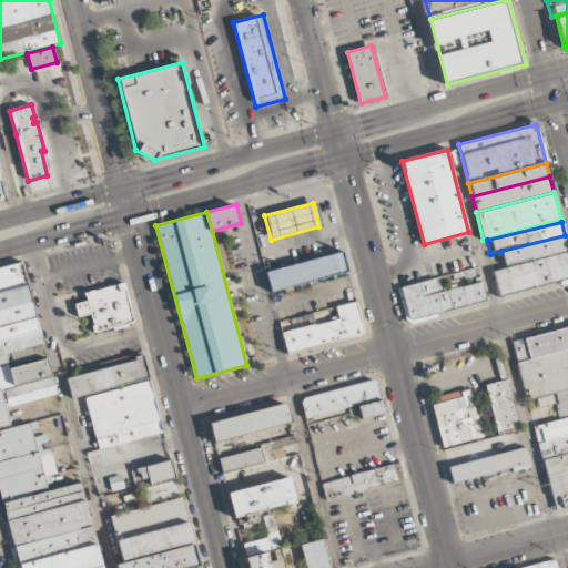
[(567,250),(505,265),(501,251),(565,235),(567,250)]
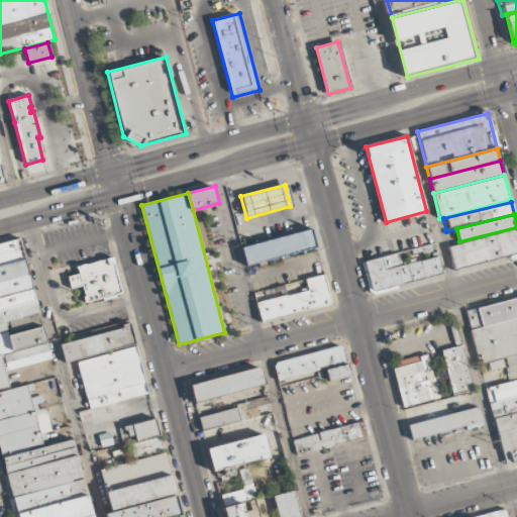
[(516,252),(455,270),(449,246),(516,228),(516,252)]
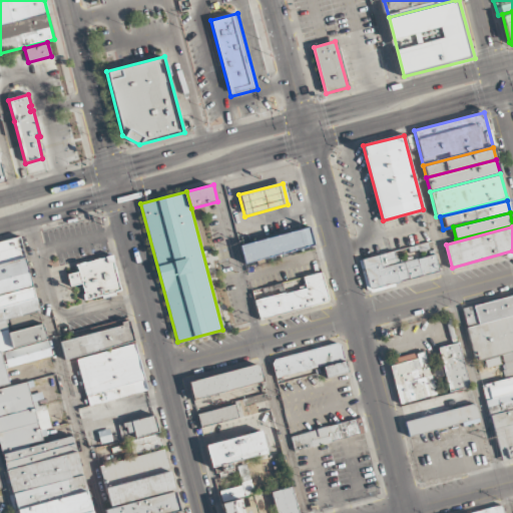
[(310,227),(240,245),(244,264),(314,244),(310,227)]
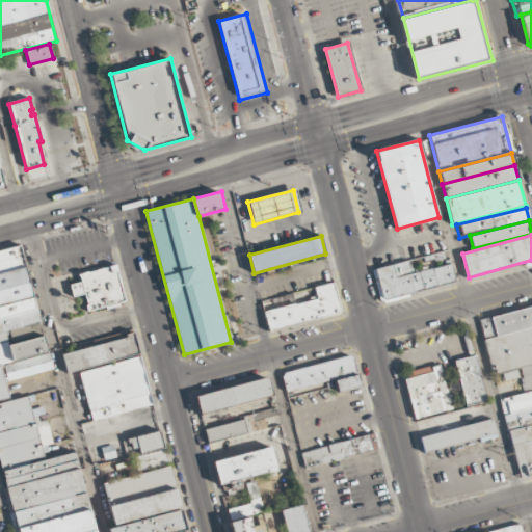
[(56,367),(46,329),(42,331),(19,244),(0,248),(0,400),(15,397),(9,379),(56,367)]
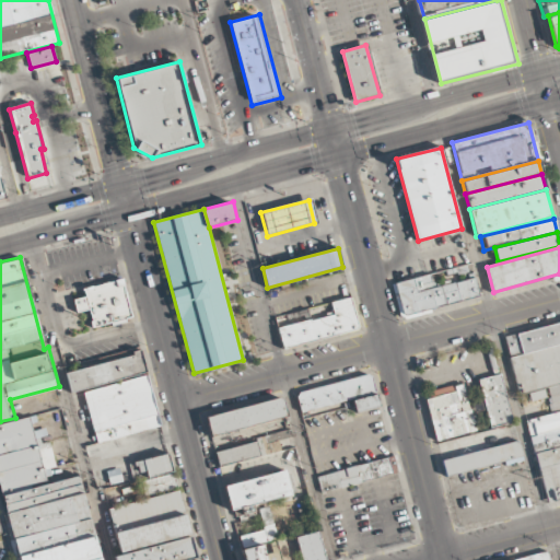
[(396,283),(469,264),(478,295),(404,315),(396,283)]
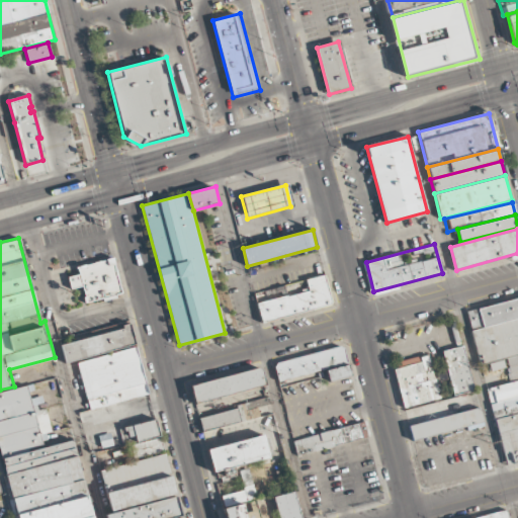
[(254,293),(248,270),(318,251),(324,274),(305,279),(254,293)]
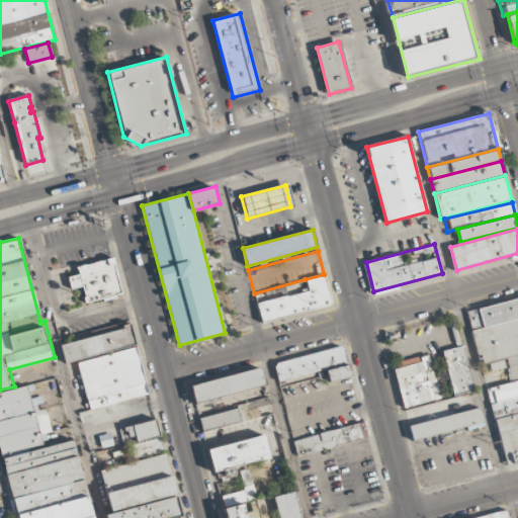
[(75,267),(77,274),(67,277),(70,288),(82,285),(86,303),(122,293),(112,258),(75,267)]
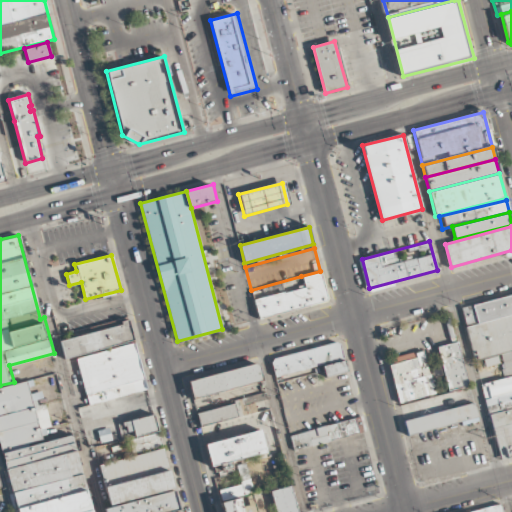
[(329,301),(320,271),(301,276),(304,286),(254,300),(259,319),(329,301)]
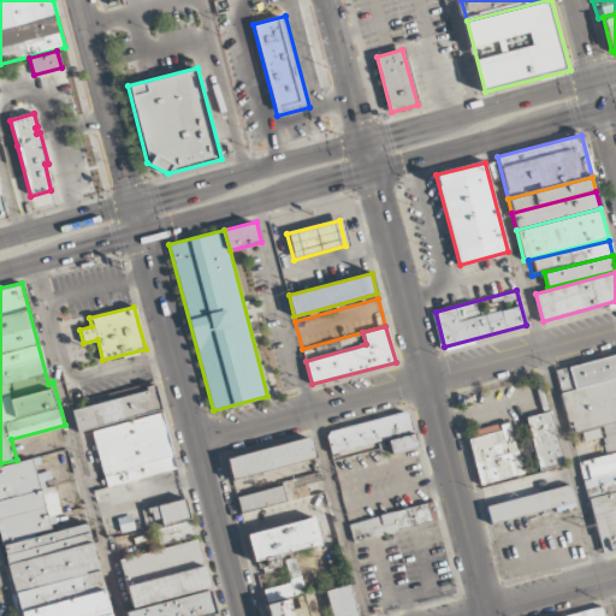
[(615,377),(573,389),(567,367),(615,354),(615,377)]
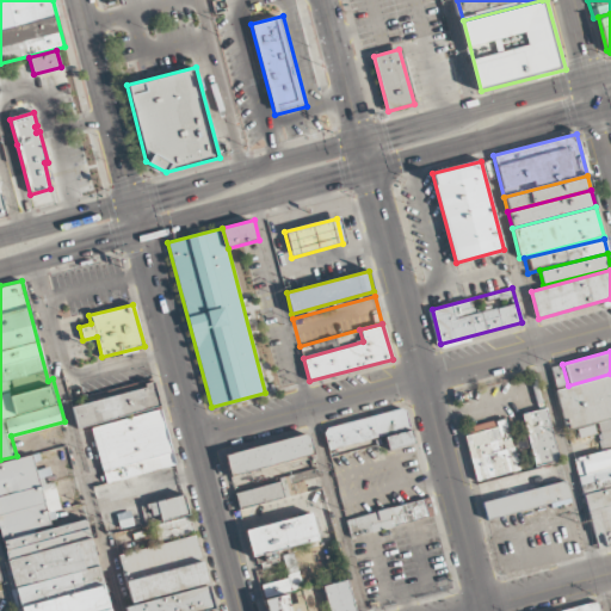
[(610,375),(610,417),(566,430),(555,390),(610,375)]
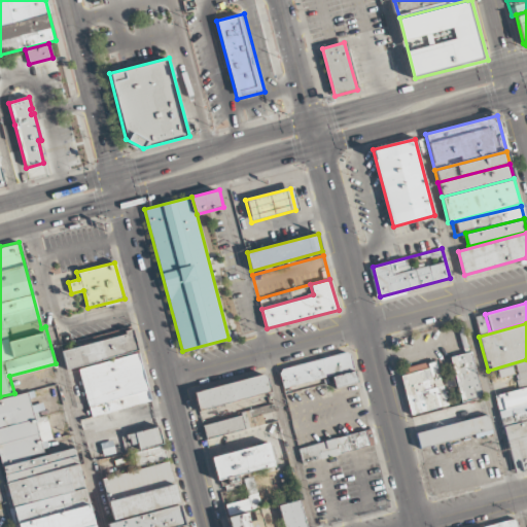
[(137,350),(66,370),(62,351),(125,334),(125,331),(132,329),(137,350)]
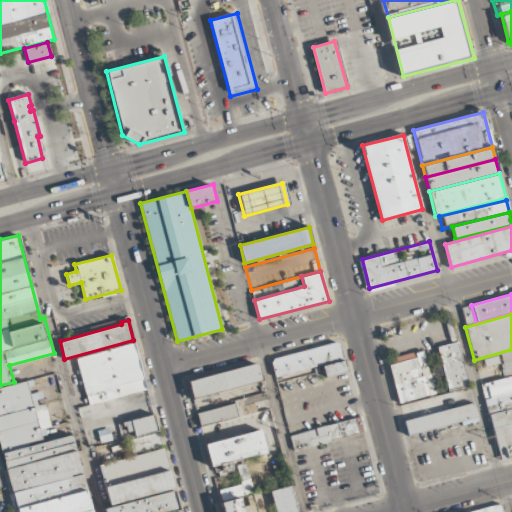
[(275,377),(271,360),(338,342),(343,359),(275,377)]
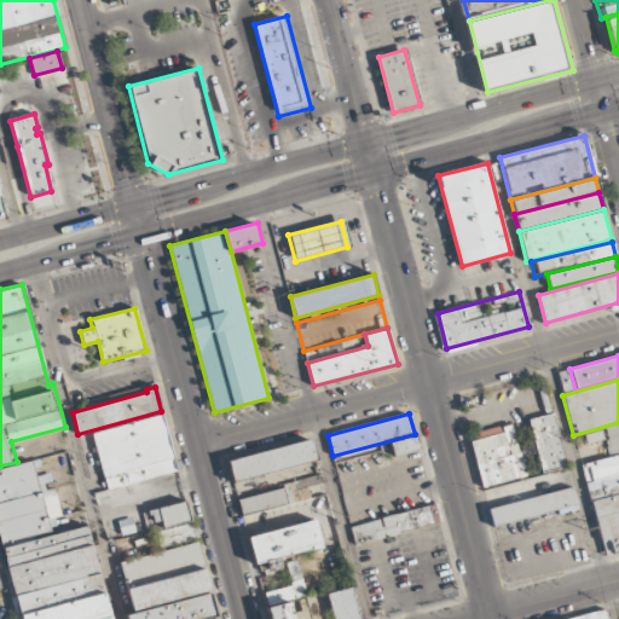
[(554,414),(530,420),(543,472),(567,466),(554,414)]
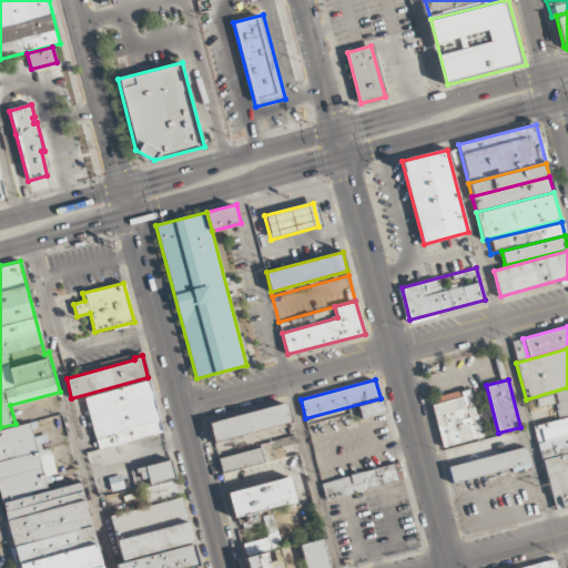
[(95,437),(84,397),(148,381),(159,419),(95,437)]
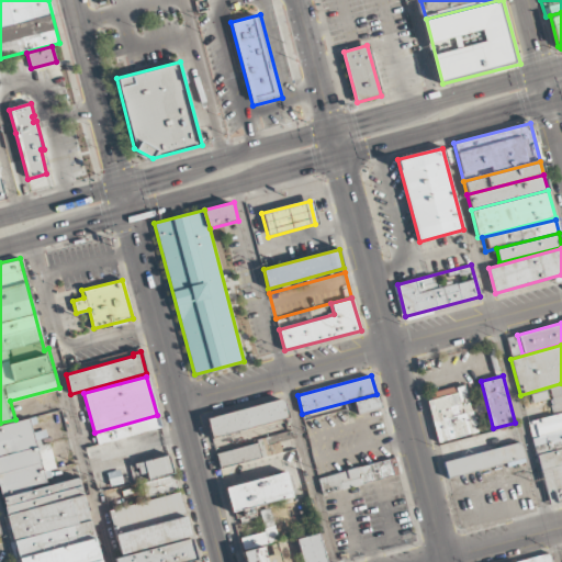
[(438,446),(426,400),(467,389),(479,435),(438,446)]
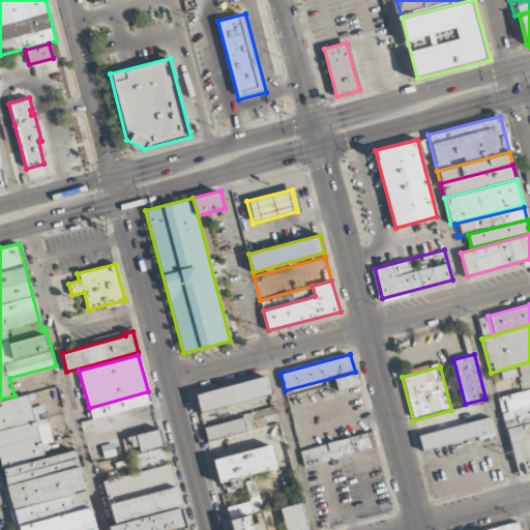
[(333,379),(355,373),(358,385),(336,390),(335,384),(333,379)]
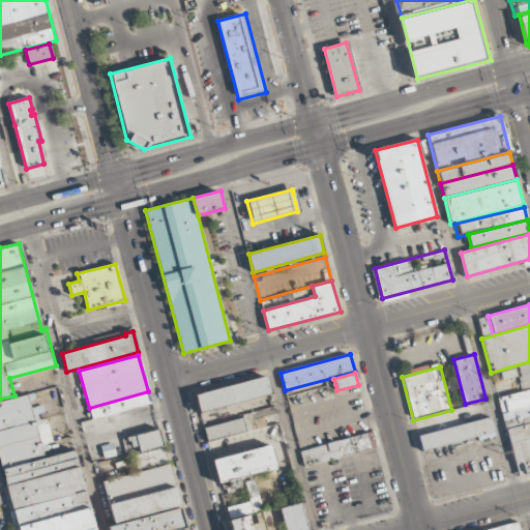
[(270,393),(266,376),(195,394),(199,412),(270,393)]
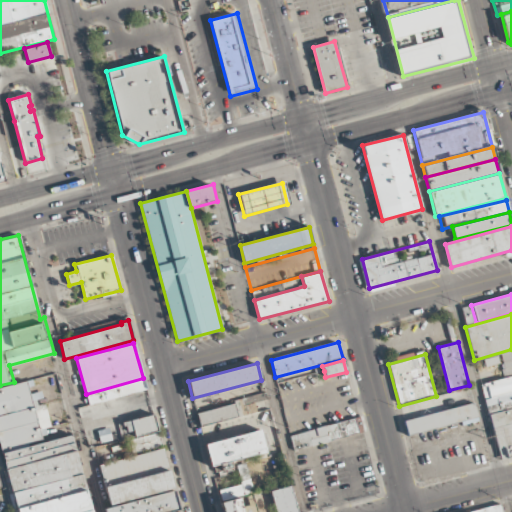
[(511,375),(511,392),(484,400),(480,384),(511,375)]
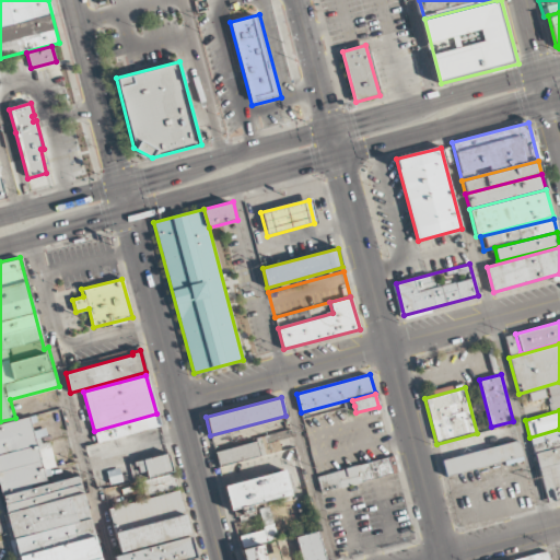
[(160,426),(97,443),(94,431),(156,413),(160,426)]
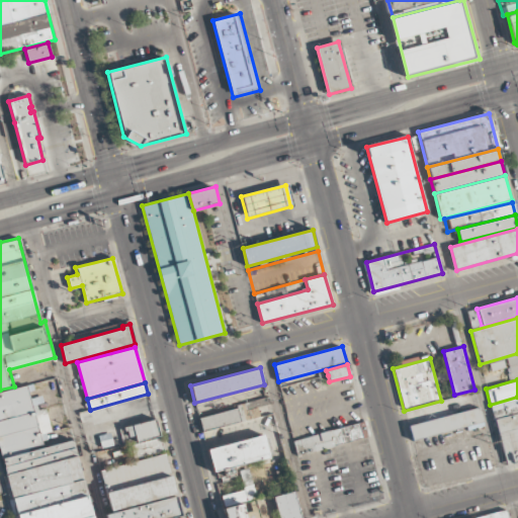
[(94,517),(75,438),(45,446),(40,430),(47,429),(38,396),(27,398),(24,386),(0,392),(0,452),(16,517),(94,517)]
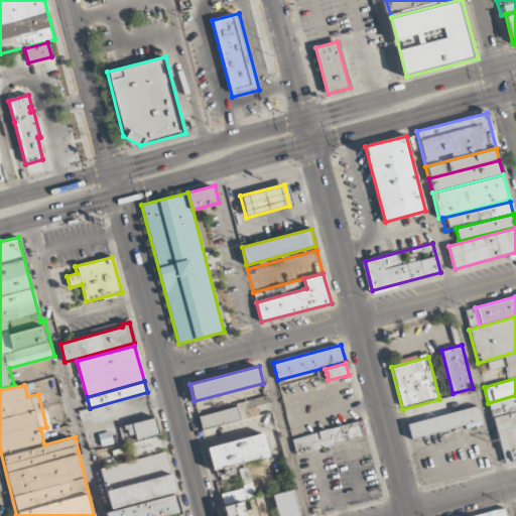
[(477,406),(406,424),(402,409),(439,399),(473,390),(477,406)]
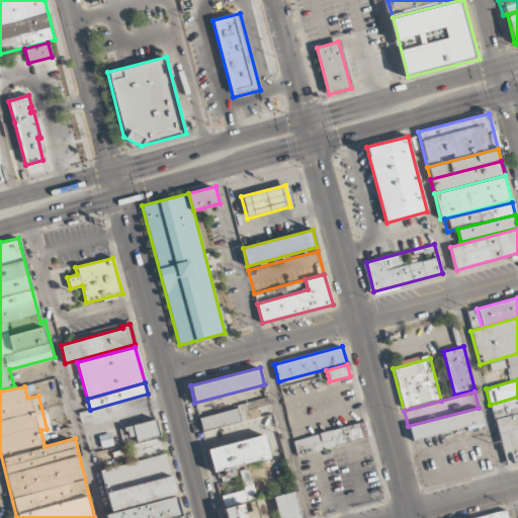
[(198,417),(202,432),(240,422),(236,407),(198,417)]
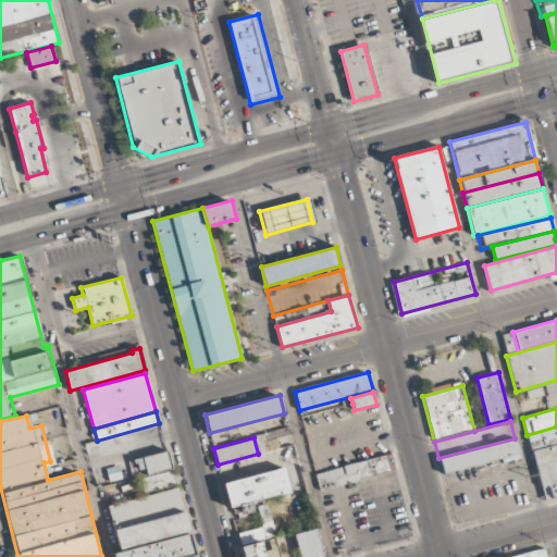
[(443,474),(438,458),(515,438),(519,455),(443,474)]
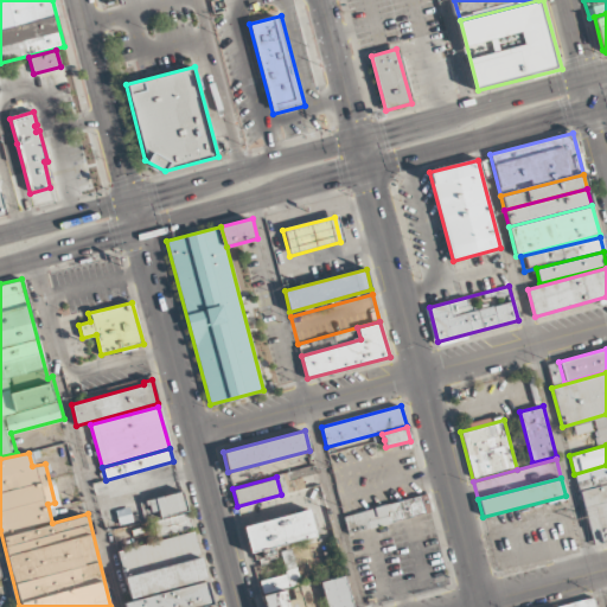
[(606,502),(583,508),(579,492),(606,485),(606,502)]
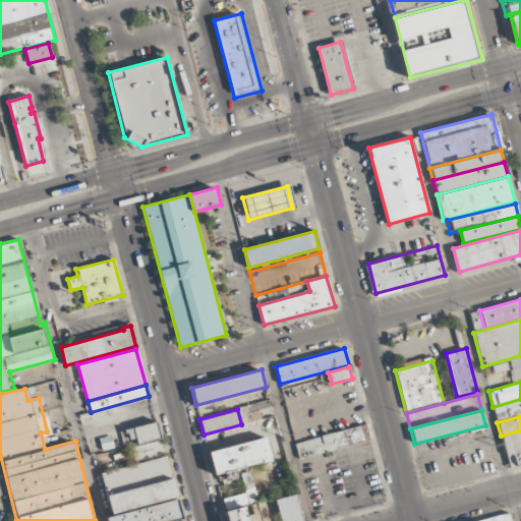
[(161,439),(123,449),(119,431),(156,421),(161,439)]
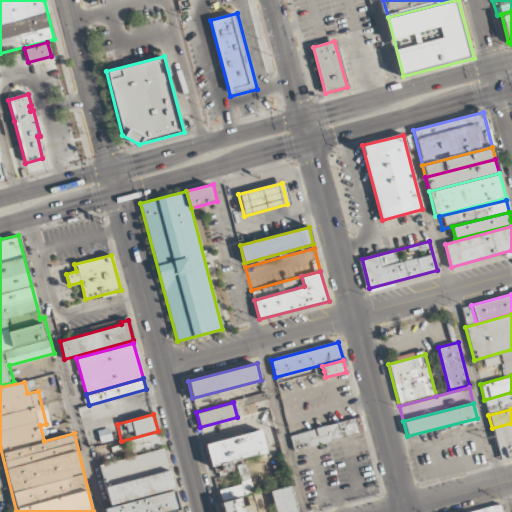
[(290,436),(362,416),(366,432),(364,432),(294,452),(290,436)]
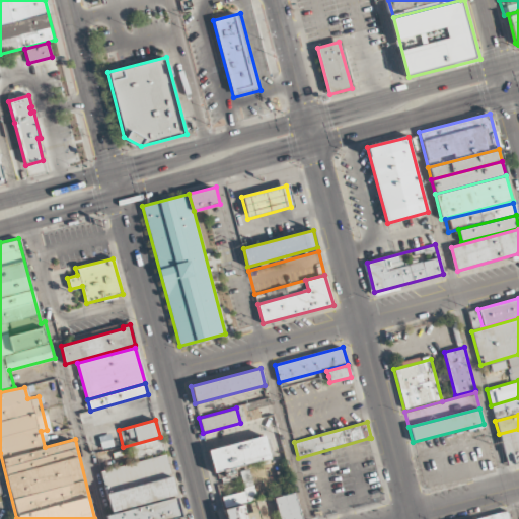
[(518,462),(513,464),(510,453),(504,454),(499,434),(518,429),(518,462)]
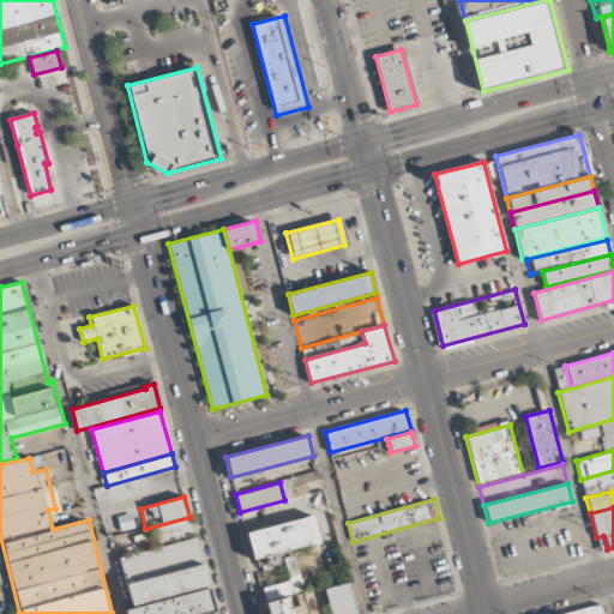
[(245,534),(312,516),(319,542),(252,560),(245,534)]
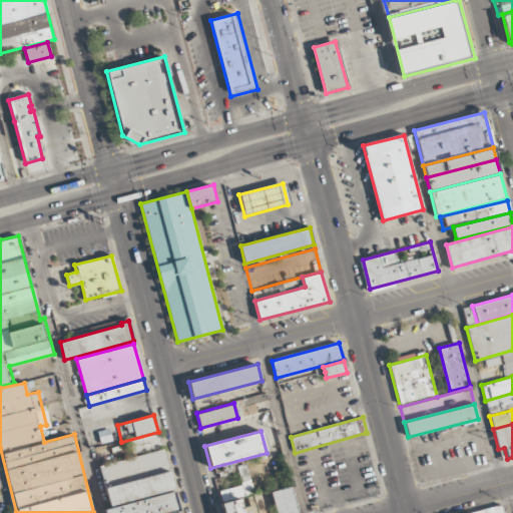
[(162,448),(132,455),(128,441),(158,434),(162,448)]
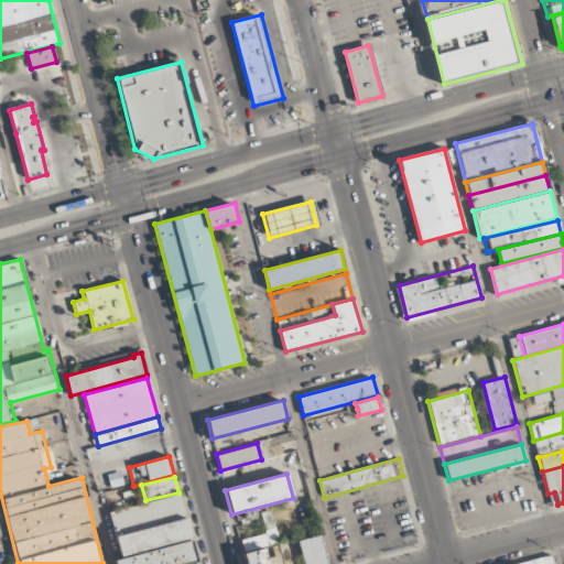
[(115,537),(108,513),(180,495),(186,518),(115,537)]
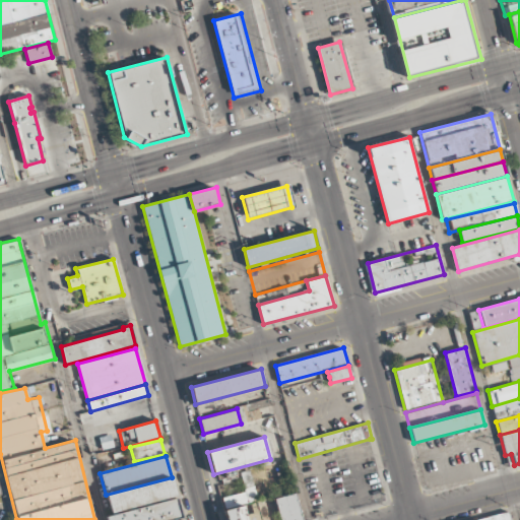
[(176,496),(111,513),(106,495),(172,477),(176,496)]
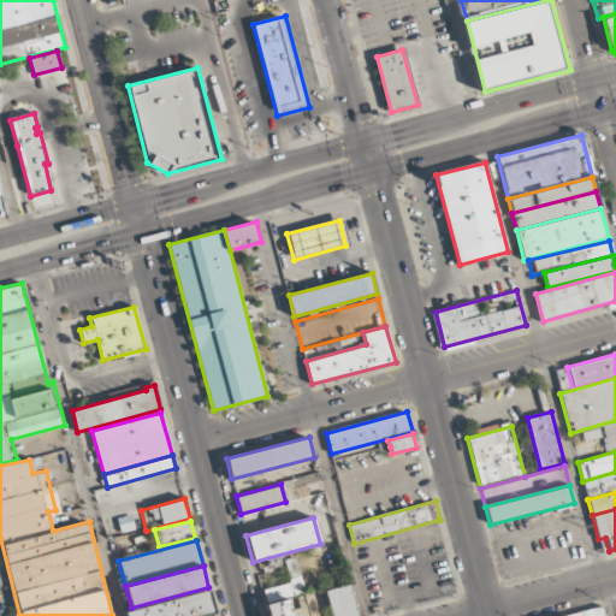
[(357,615),(349,585),(324,591),(330,615),(357,615)]
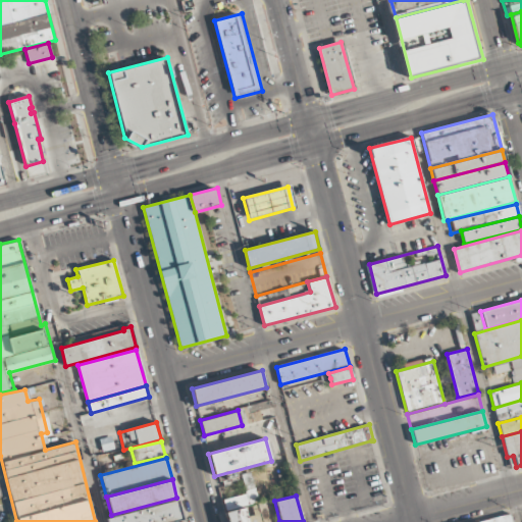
[(173,521),(106,521),(106,519),(176,501),(181,520),(173,521)]
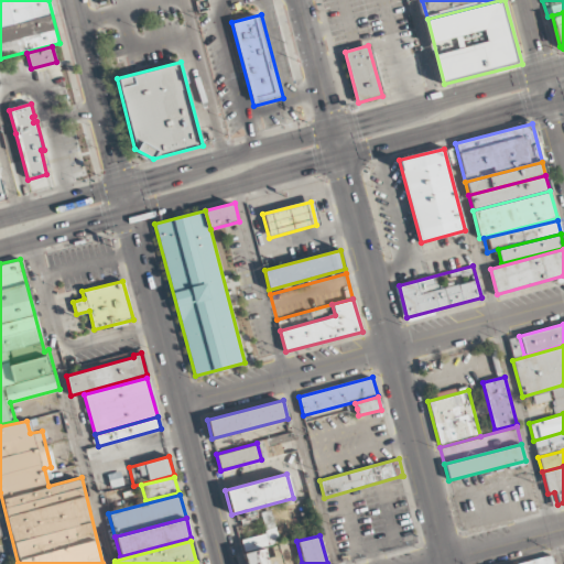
[(246,563),(267,563),(263,549),(243,554),(246,563)]
